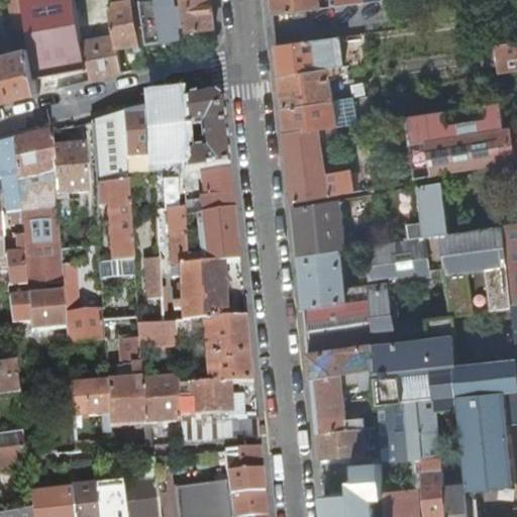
[(10,0),(15,31),(28,28),(23,0),(10,0)]
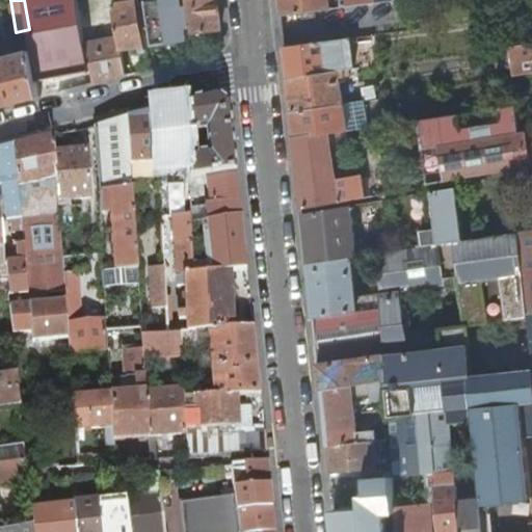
[(38,79),(94,69),(89,42),(87,33),(81,0),(24,0),(29,29),(33,50),(38,79)]
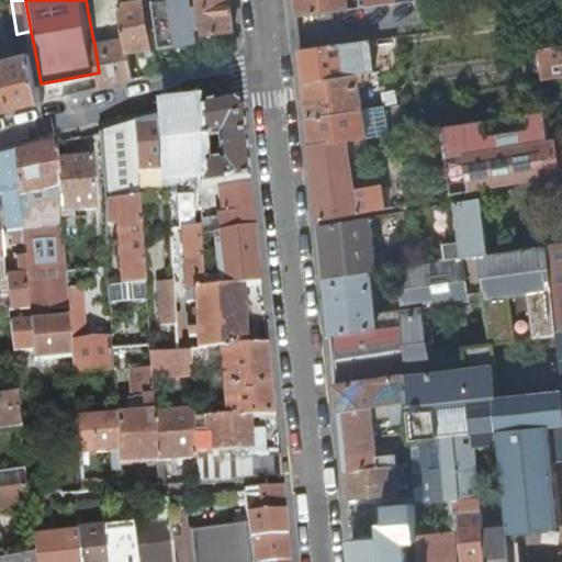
[(126,30),(127,38),(131,53),(157,48),(148,0),(130,0),(121,2),(126,30)]
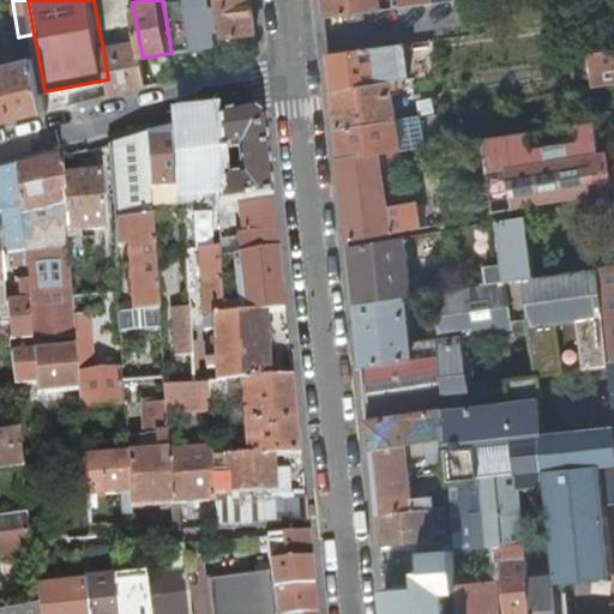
[(221,46),(214,0),(179,0),(172,1),(178,52),(221,46)]
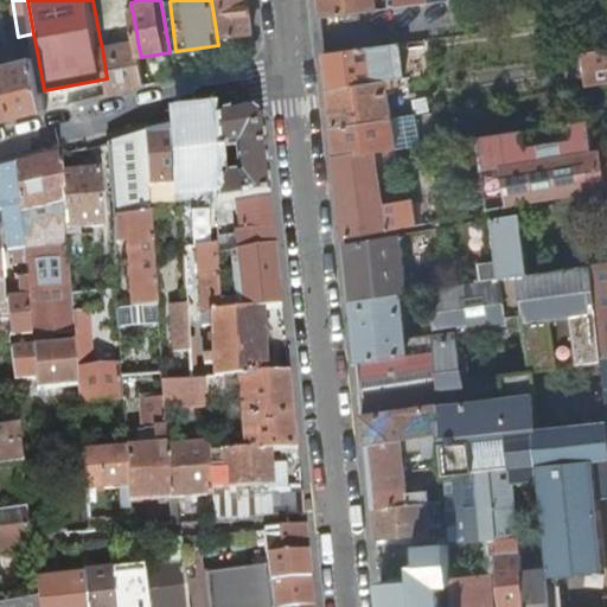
[(215,0),(222,38),(254,33),(251,11),(250,0),(215,0)]
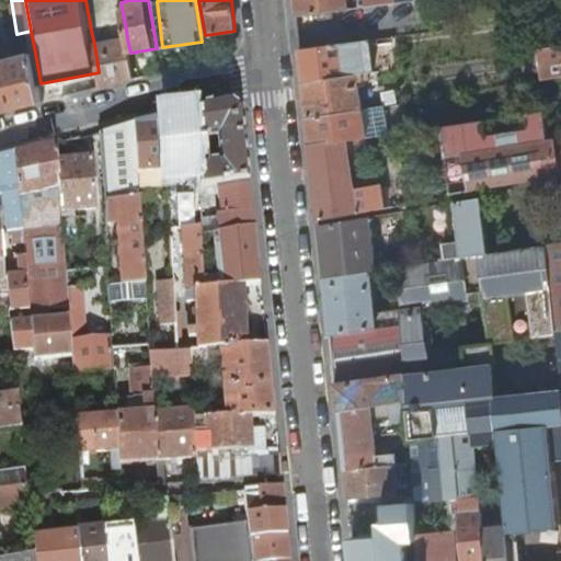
[(296,0),(298,15),(416,1),(416,0),(296,0)]
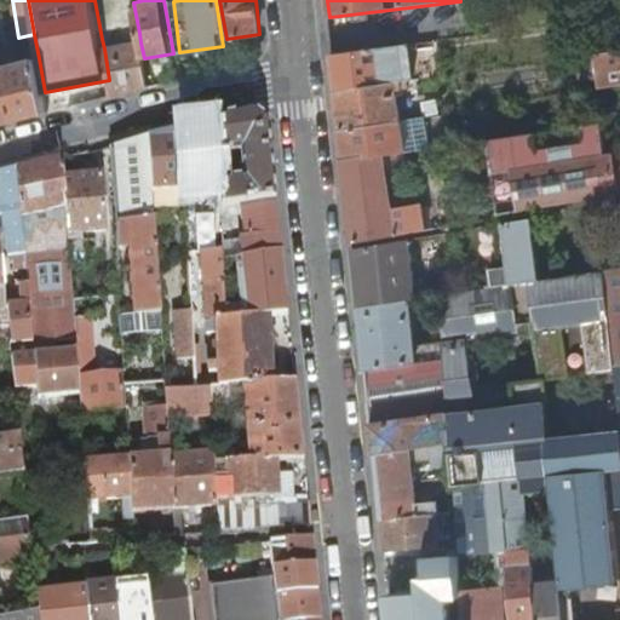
[(139,33),(102,39),(104,49),(141,42),(139,33)]
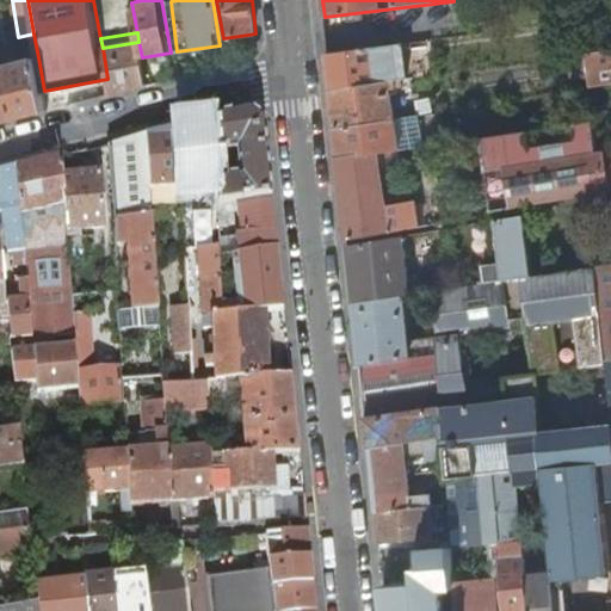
[(139,42),(103,48),(107,79),(110,96),(129,91),(147,86),(142,57),(139,42)]
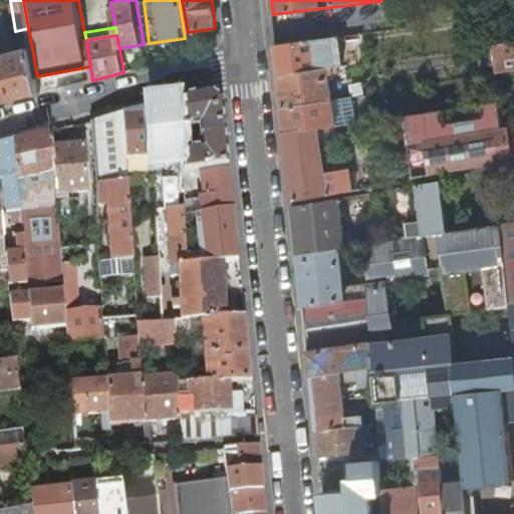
[(331,68),(328,44),(327,38),(277,44),(278,62),(280,75),(328,69),(331,68)]
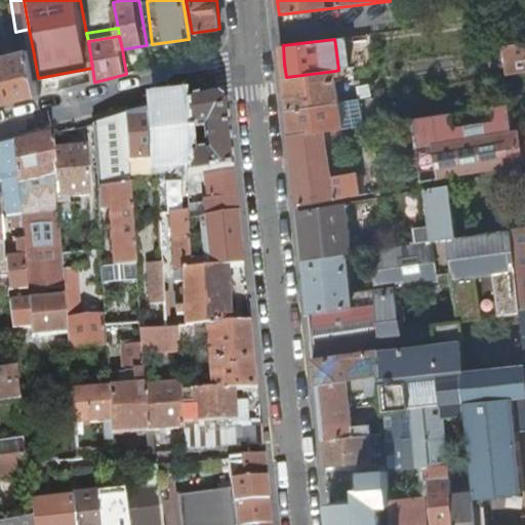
[(524,72),(524,42),(505,46),(508,65),(510,75),(524,72)]
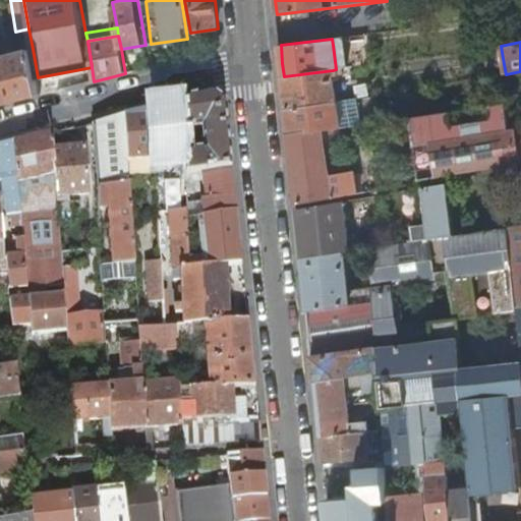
[(491,66),(504,64),(501,46),(488,47),(491,66)]
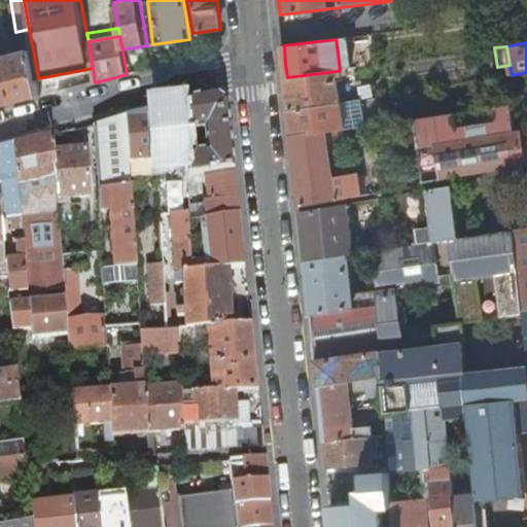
[(0,105),(41,96),(38,78),(33,49),(0,57),(0,105)]
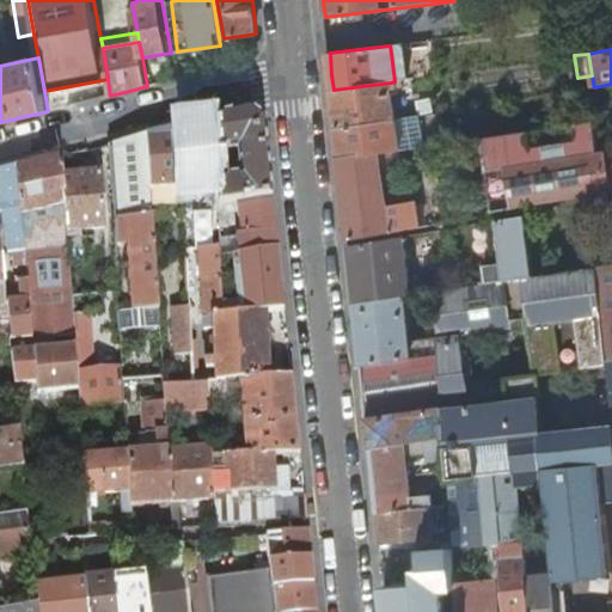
[(397,118),(391,83),(334,90),(336,108),(337,128),(397,118)]
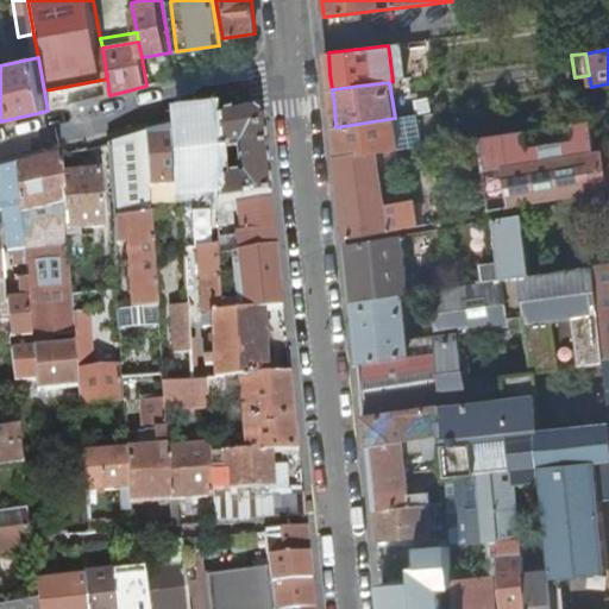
[(239,176),(218,177),(218,181),(218,189),(218,203),(243,200),(272,196),(269,163),(264,120),(250,108),(217,117),(218,152),(237,152),(239,176)]
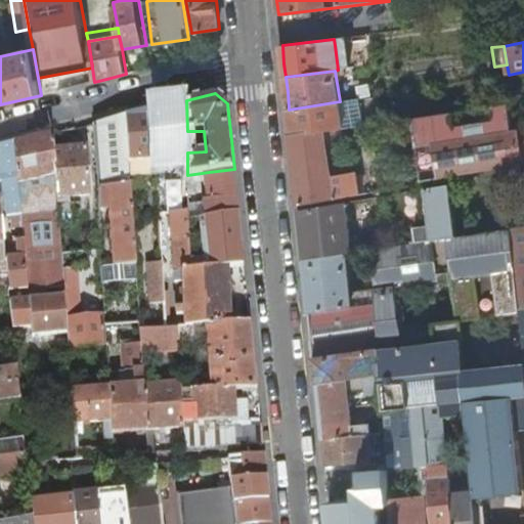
[(159,164),(173,164),(173,158),(187,156),(187,153),(187,143),(187,137),(187,131),(186,100),(170,104),(156,107),(159,164)]
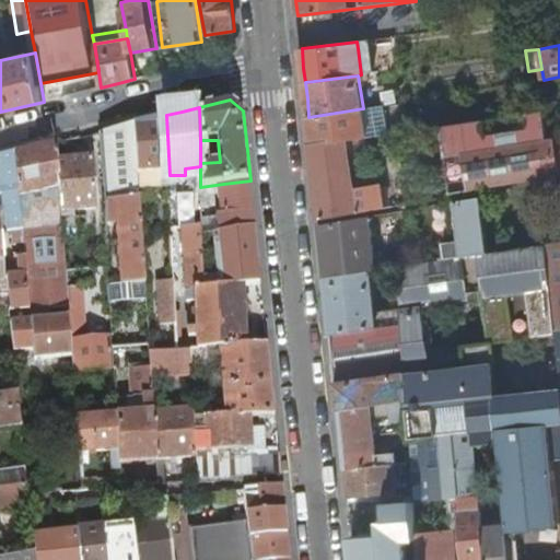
[(368,136),(363,108),(308,117),(311,131),(312,144),(349,139),(361,137),(368,136)]
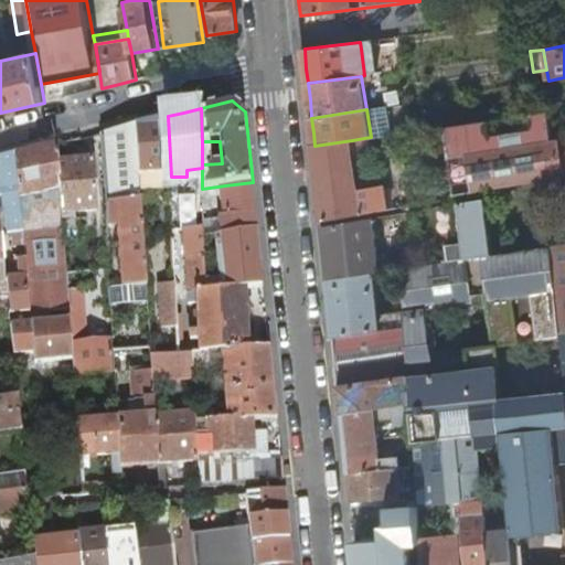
[(446,127),(450,155),(554,139),(551,112),(446,127)]
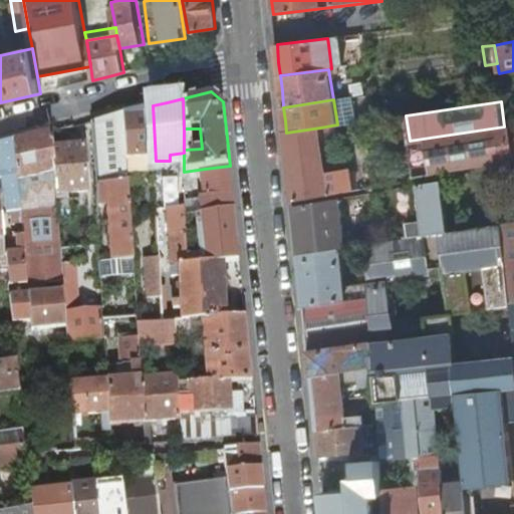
[(140,109),(124,112),(129,172),(149,169),(156,168),(156,161),(153,105),(140,109)]
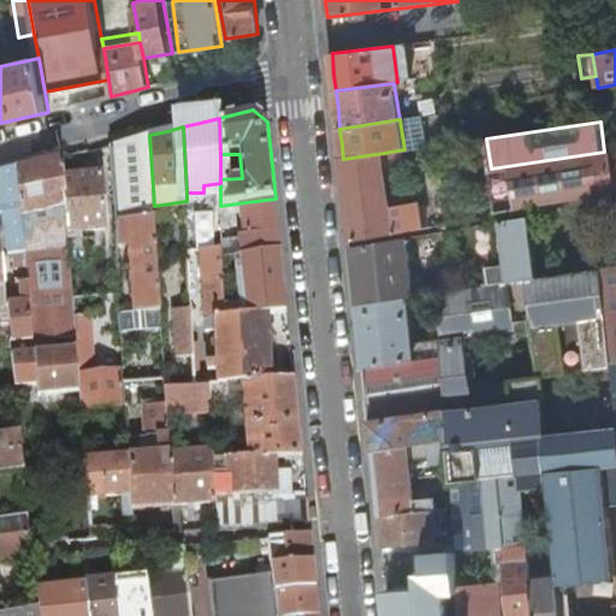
[(129,220),(154,219),(154,206),(149,135),(147,136),(128,141),(112,144),(118,223),(129,221),(129,220)]
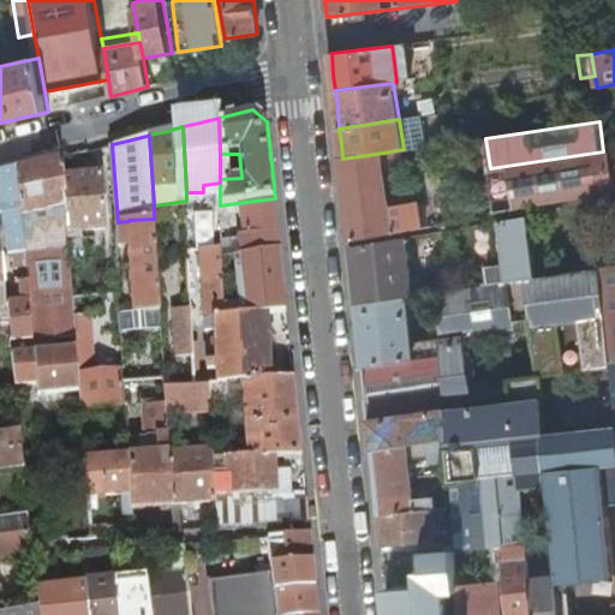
[(490,168),(497,215),(523,210),(523,208),(614,192),(614,149),(603,151),(490,168)]
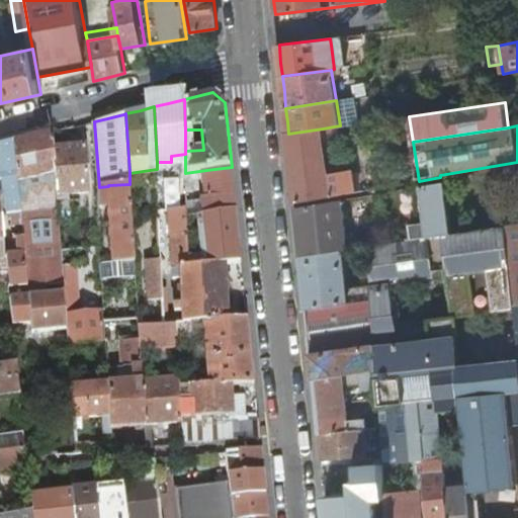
[(334,126),(323,128),(327,153),(338,151),(334,126)]
